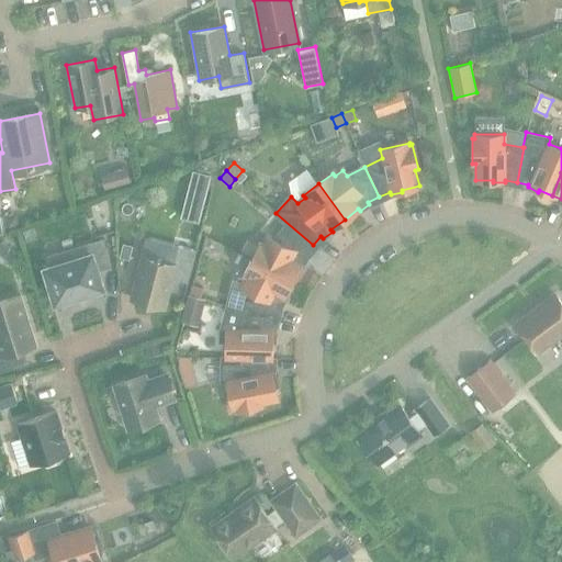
[(305,254),(313,245),(276,213),(274,214),(285,225),(272,239),(266,236),(261,245),(258,244),(250,259),(292,280),(300,266),(302,267),(307,256),(305,254)]
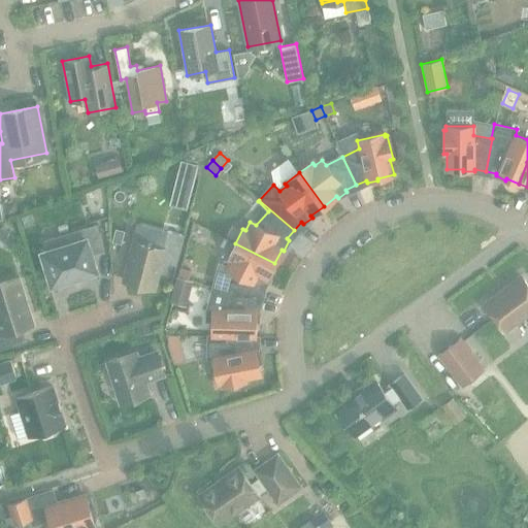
[(160,261),(176,265),(184,234),(139,223),(124,281),(153,288),(160,261)]
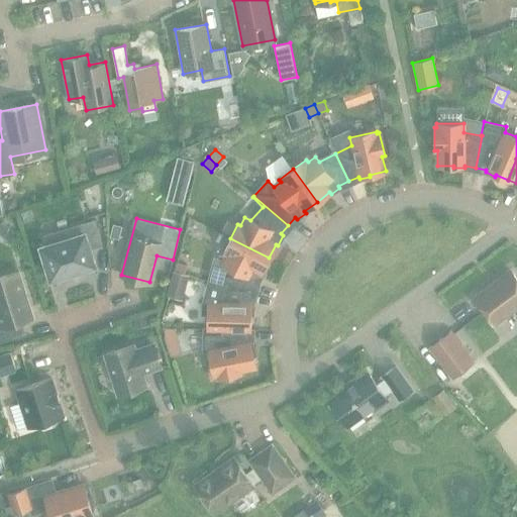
[(41,246),(52,278),(94,264),(89,247),(101,244),(94,220),(41,236),(44,245),(41,246)]
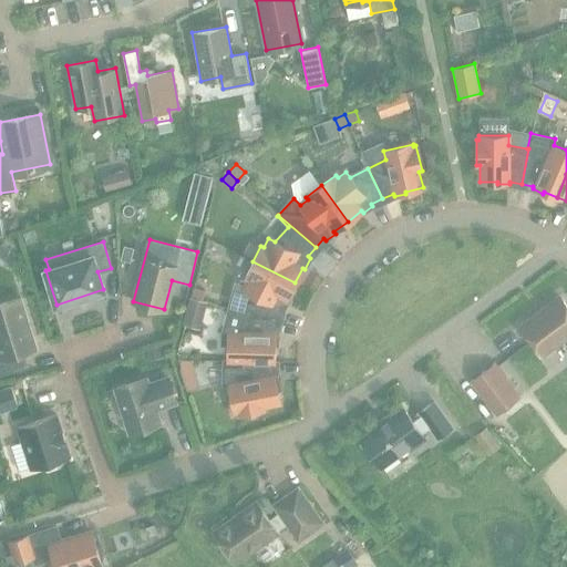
[(287,298),(295,282),(253,261),(244,279),(246,280),(241,289),(248,292),(243,311),(278,320),(280,309),(284,309),(289,299),(287,298)]
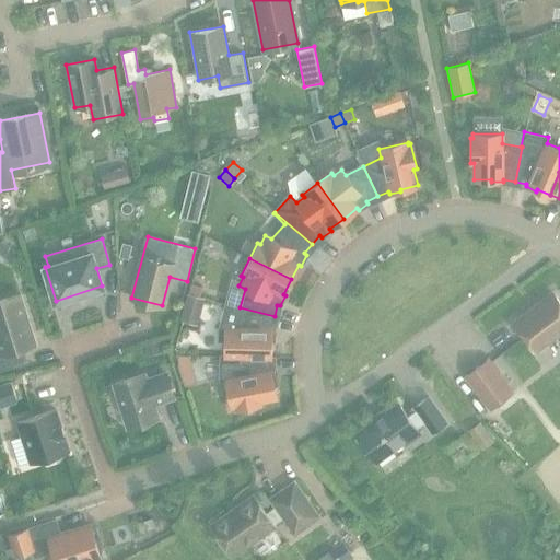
[(189,294),(199,298),(202,286),(191,283),(189,294)]
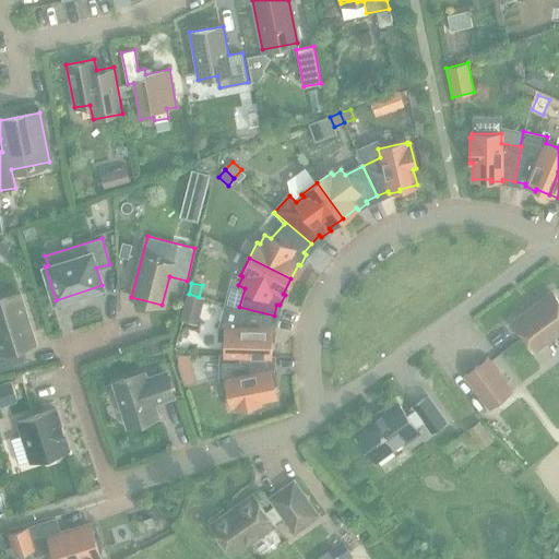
[(522,342),(530,353),(558,331),(558,301),(551,292),(513,320),(526,339),(522,342)]
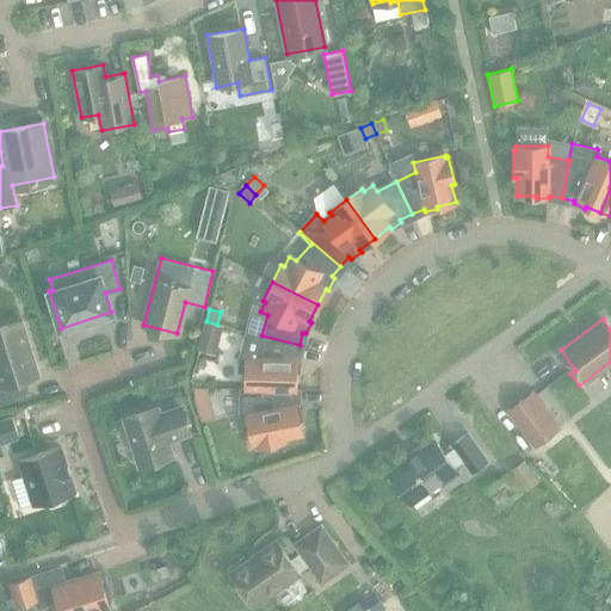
[(0,401),(28,393),(23,380),(38,375),(22,321),(0,327),(0,384),(0,386),(0,401)]
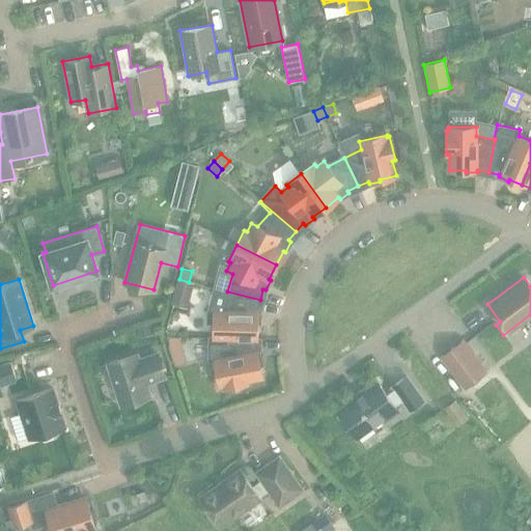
[(187,291),(189,282),(179,279),(176,288),(187,291)]
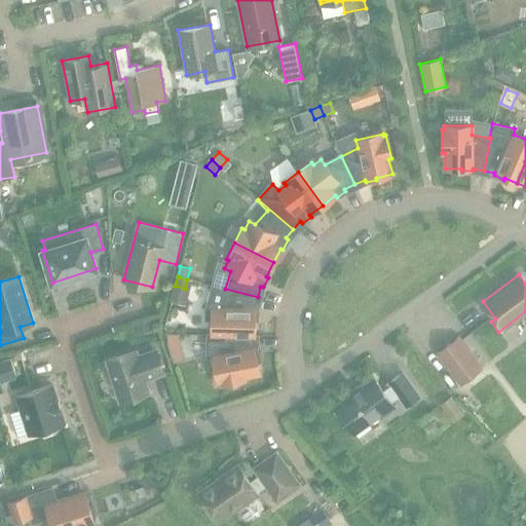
[(258,297),(225,289),(225,290),(211,286),(205,308),(213,310),(212,331),(255,333),(255,320),(257,320),(257,308),(255,307),(258,297)]
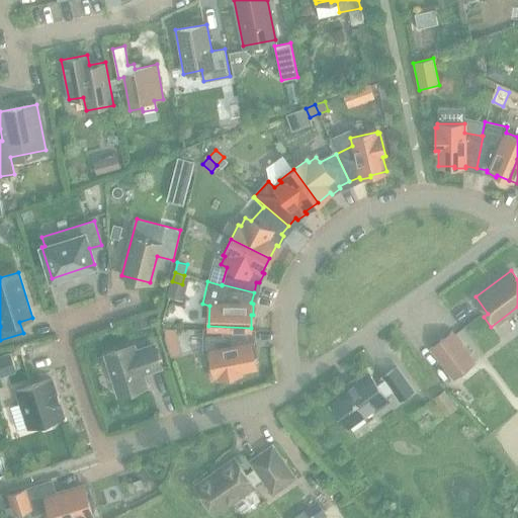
[(250,341),(251,328),(208,326),(208,330),(204,330),(203,352),(208,353),(213,376),(218,375),(218,378),(241,373),(241,371),(256,368),(252,352),(255,352),(253,341),(250,341)]
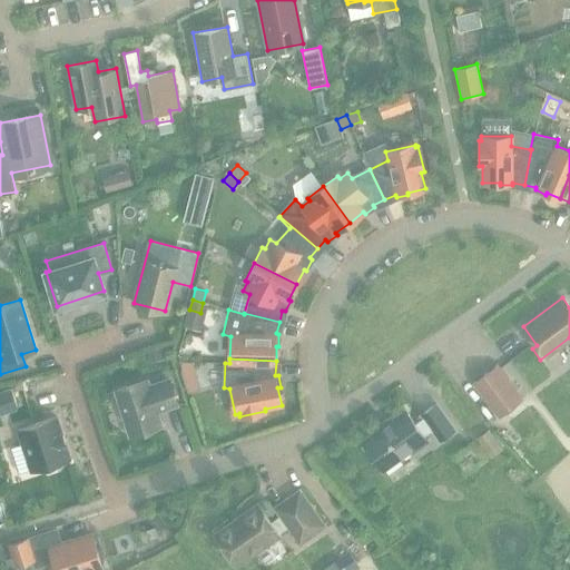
[(180,371),(193,372),(194,361),(182,361),(180,371)]
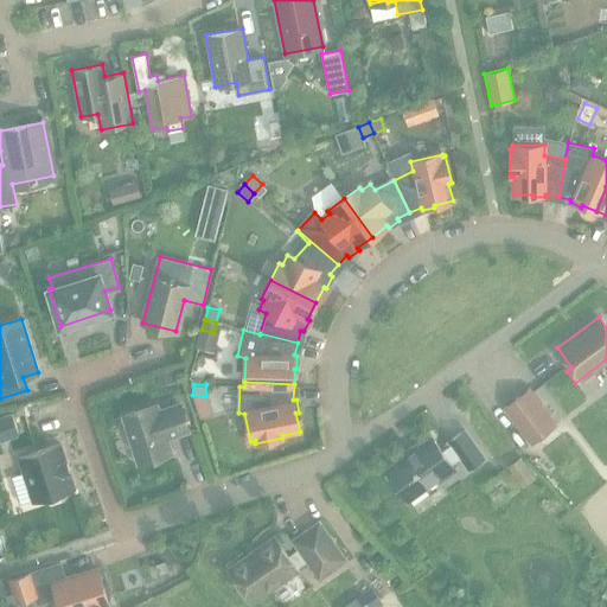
[(503,407),(530,443),(556,423),(529,388),(503,407)]
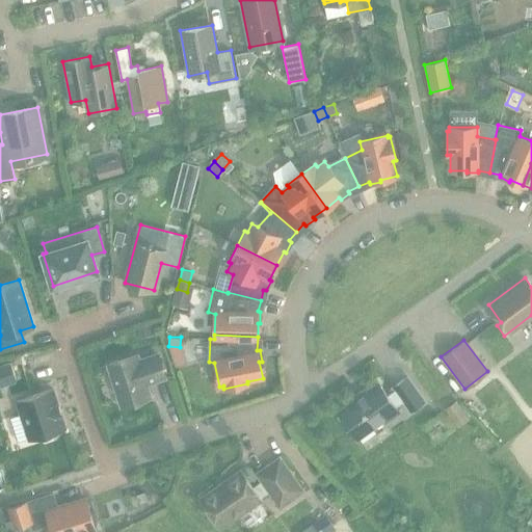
[(152,381),(165,377),(158,353),(138,360),(137,354),(107,364),(121,406),(151,396),(145,380),(151,378),(152,381)]
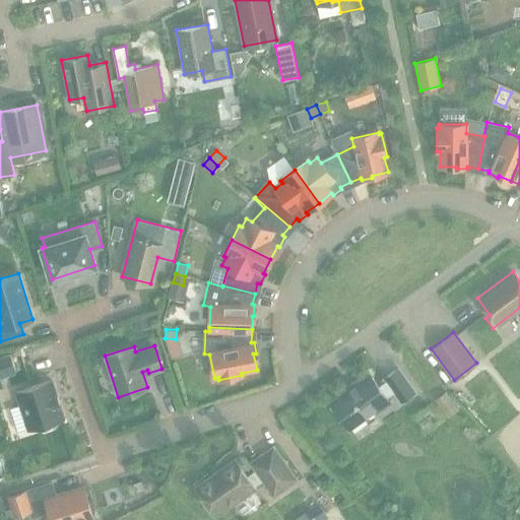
[(0,361),(0,372),(8,370),(5,360),(0,361)]
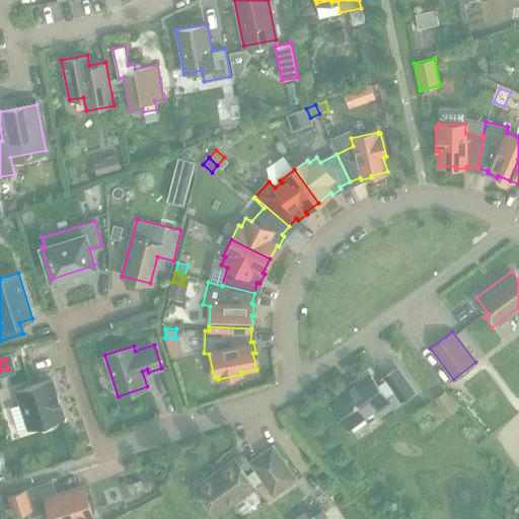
[(400,399),(414,390),(397,367),(384,377),(385,379),(378,385),(369,373),(329,401),(349,428),(374,409),(376,412),(390,401),(386,396),(394,390),(400,399)]
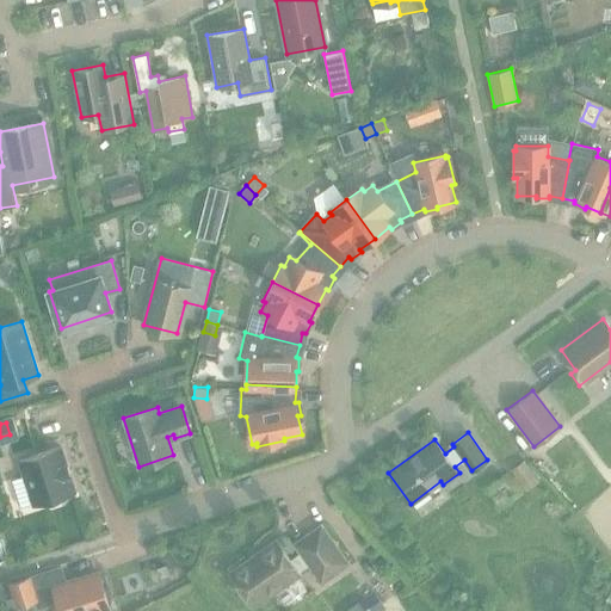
[(60,446),(19,460),(34,505),(47,501),(51,503),(59,500),(61,497),(74,492),(69,474),(67,463),(66,463),(60,446)]
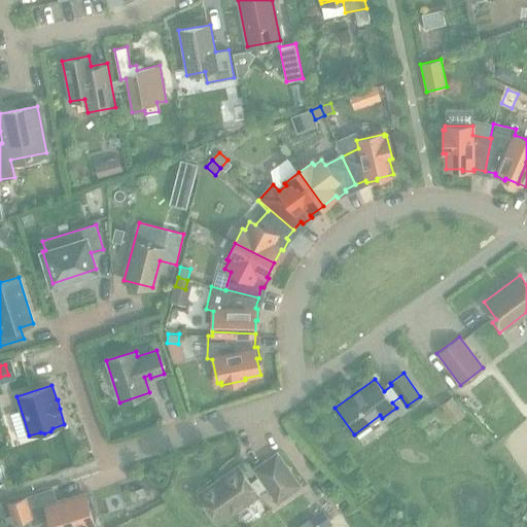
[(277,502),(301,486),(277,452),(253,468),(258,477),(251,482),(238,464),(220,477),(222,480),(200,496),(218,523),(259,495),(258,493),(267,487),(277,502)]
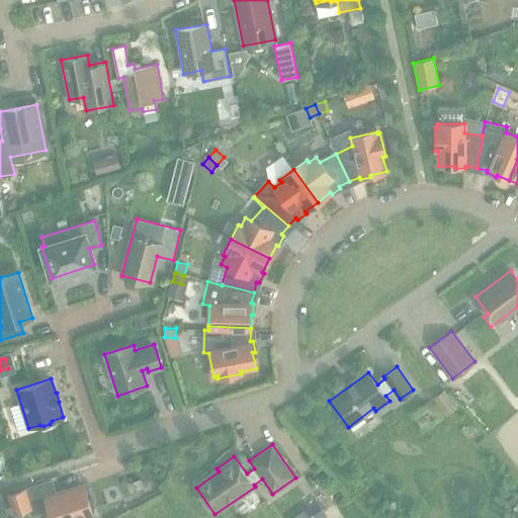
[(9,494),(15,513),(30,508),(32,514),(49,509),(51,517),(82,517),(93,515),(92,511),(93,508),(91,501),(88,499),(83,485),(56,494),(51,480),(9,494)]
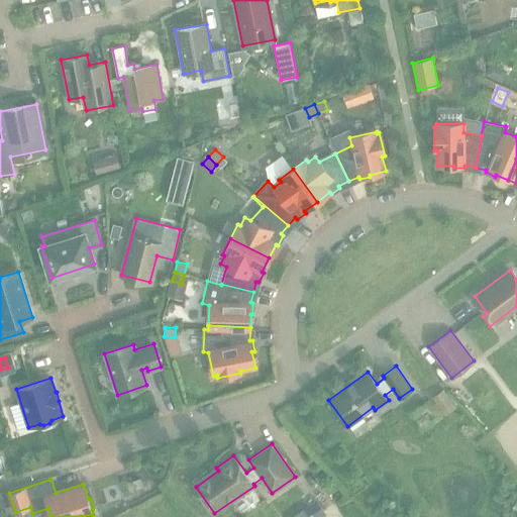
[(289,516),(321,516),(326,514),(316,499),(289,516)]
